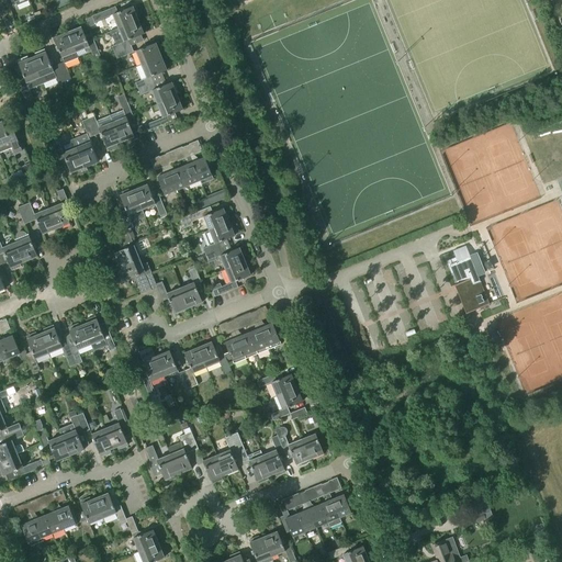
[(117,14),(115,8),(92,18),(94,22),(94,24),(113,17),(117,30),(119,30),(138,22),(133,8),(117,14)]
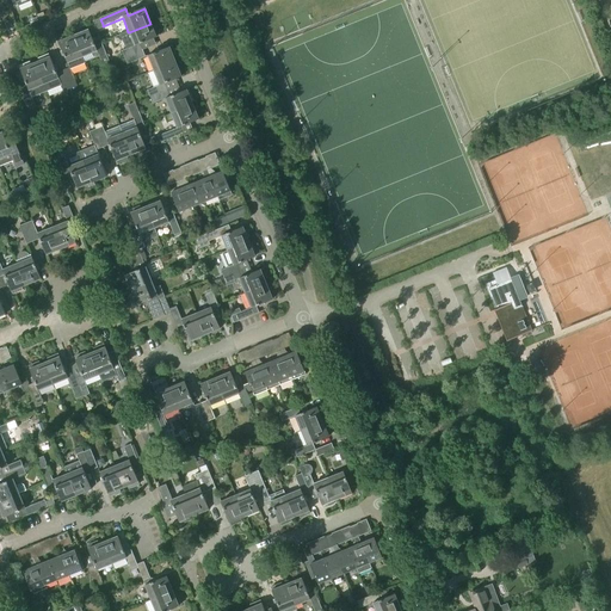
[(153,29),(150,24),(129,32),(128,32),(121,35),(127,50),(122,53),(124,60),(142,51),(140,47),(156,39),(156,38),(159,37),(155,28),(153,29)]
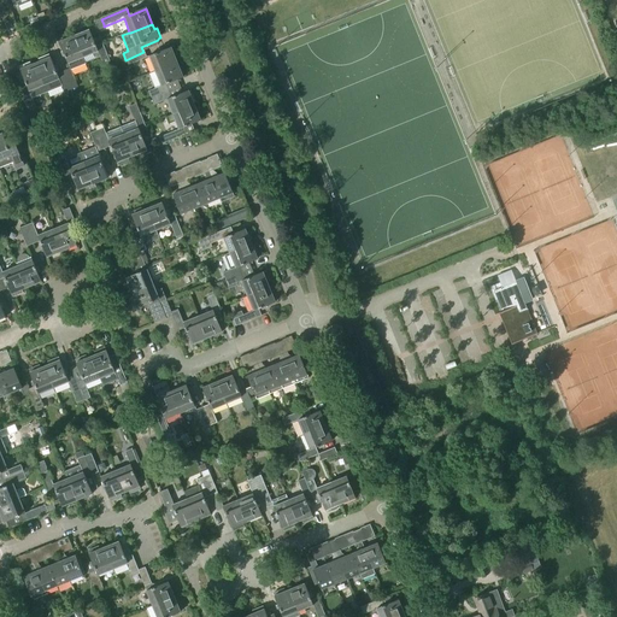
[(97,47),(89,31),(75,37),(83,59),(98,53),(104,66),(111,64),(103,45),(97,47)]
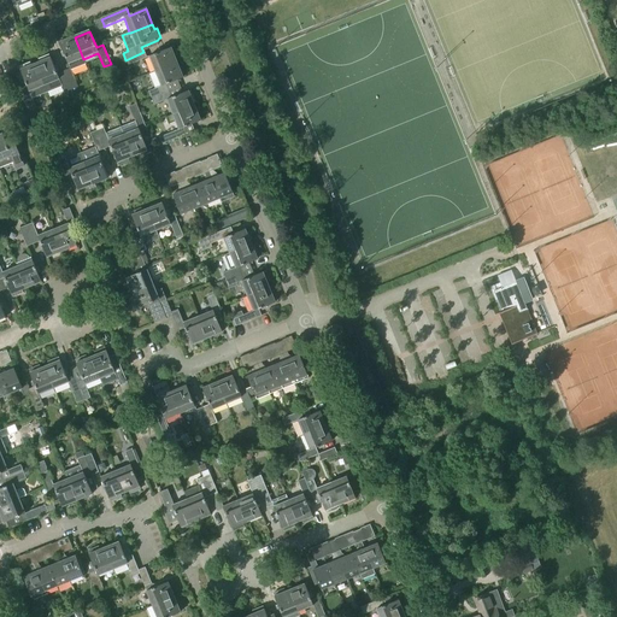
[(71,90),(78,88),(71,71),(86,65),(83,59),(75,37),(59,43),(70,70),(64,71),(71,90)]
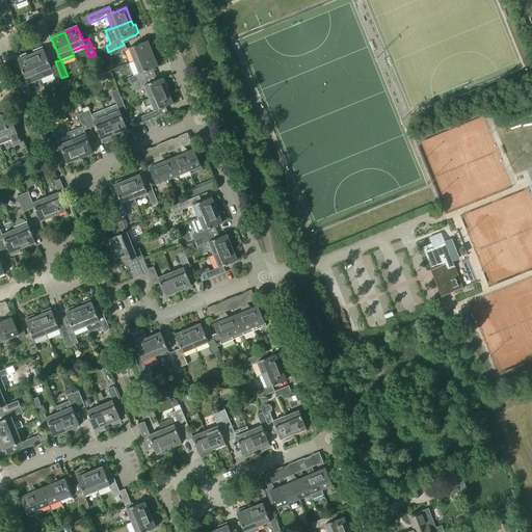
[(154,50),(150,42),(148,43),(148,42),(129,49),(134,62),(153,55),(151,51),(154,50)]
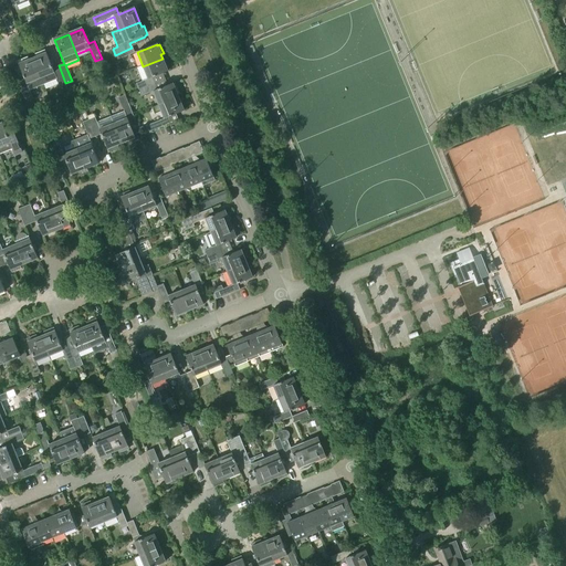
[(118,61),(134,54),(132,48),(115,55),(118,61)]
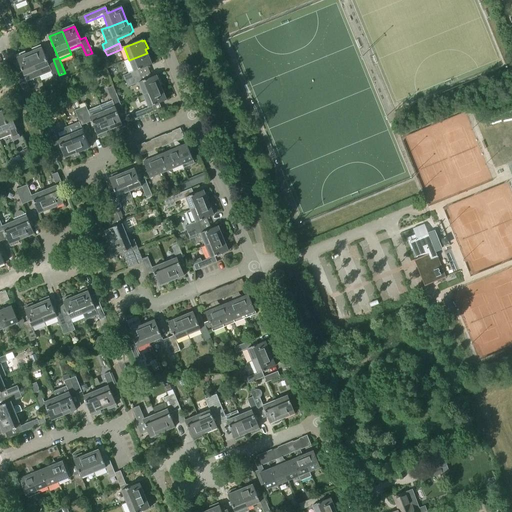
[(39,77),(51,72),(53,77),(59,75),(53,59),(47,62),(42,48),(41,48),(40,46),(32,49),(33,52),(29,53),(39,77)]
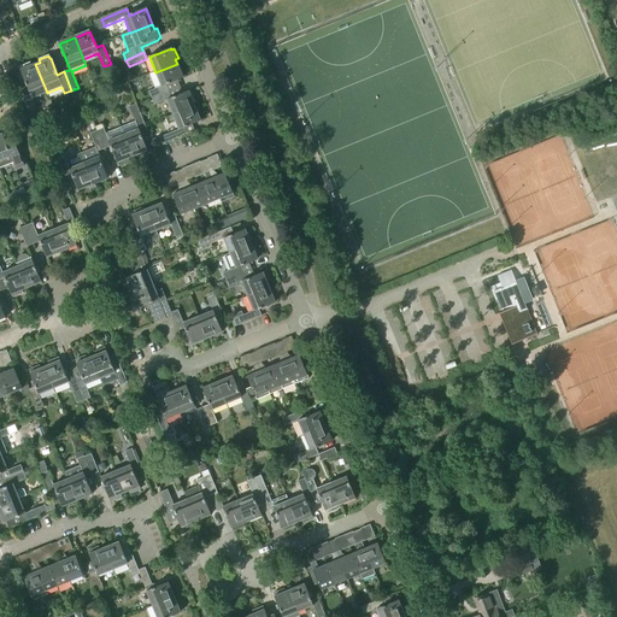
[(19,68),(21,70),(27,87),(19,89),(28,107),(34,105),(33,99),(47,93),(35,64),(31,66),(30,63),(19,68)]
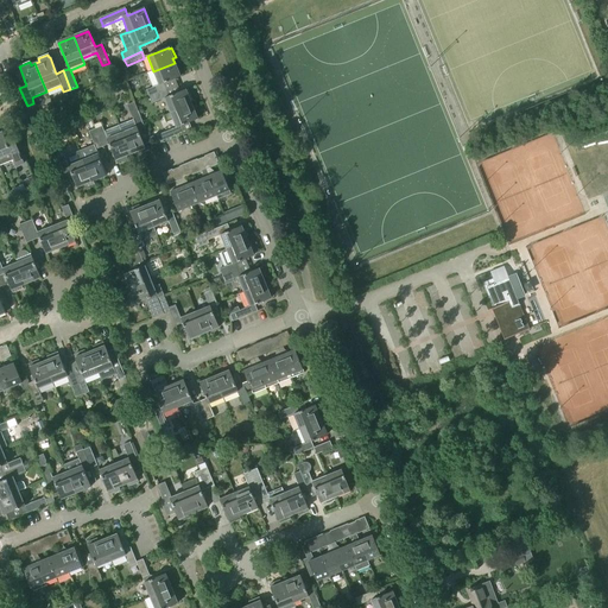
[(150,99),(168,90),(164,83),(181,77),(175,63),(153,71),(159,87),(146,92),(150,99)]
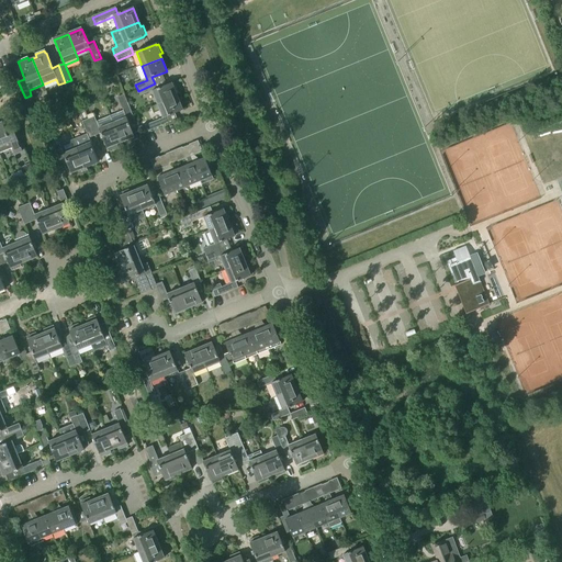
[(157,90),(155,83),(138,91),(141,98),(153,92),(157,105),(158,105),(177,98),(171,85),(157,90)]
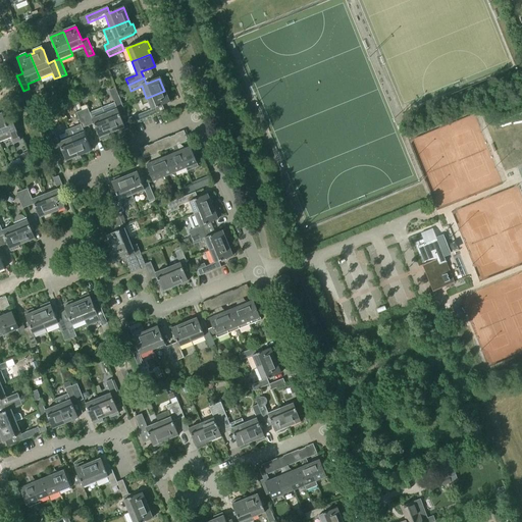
[(169,103),(164,91),(147,98),(146,98),(140,100),(142,106),(149,103),(152,111),(135,118),(137,122),(158,114),(156,108),(169,103)]
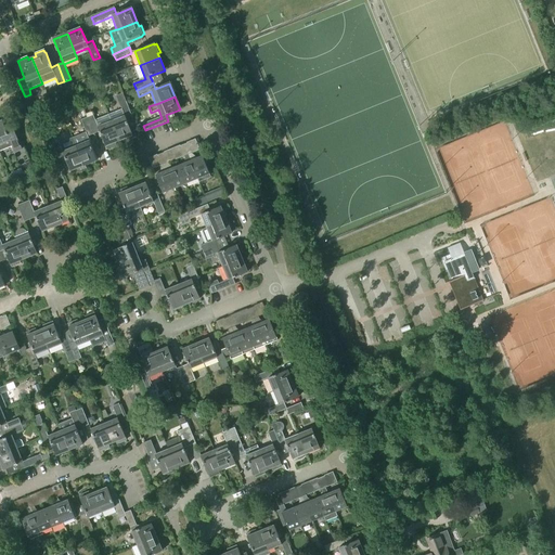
[(124,143),(133,139),(132,137),(127,121),(132,119),(126,102),(119,105),(121,110),(110,115),(120,141),(123,140),(124,143)]
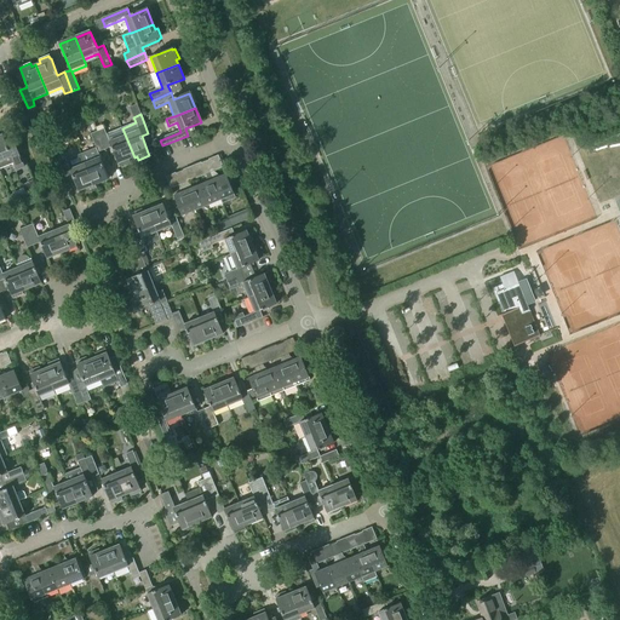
[(135,158),(122,128),(107,135),(104,128),(98,132),(105,151),(113,149),(119,165),(119,164),(120,167),(130,162),(128,160),(135,158)]
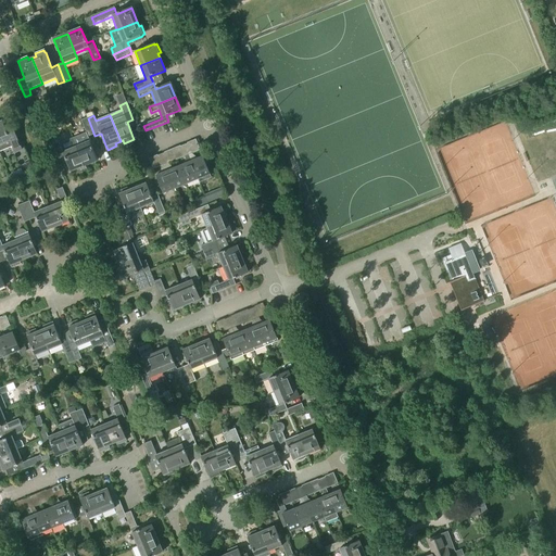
[(88,138),(95,136),(88,118),(81,121),(88,138)]
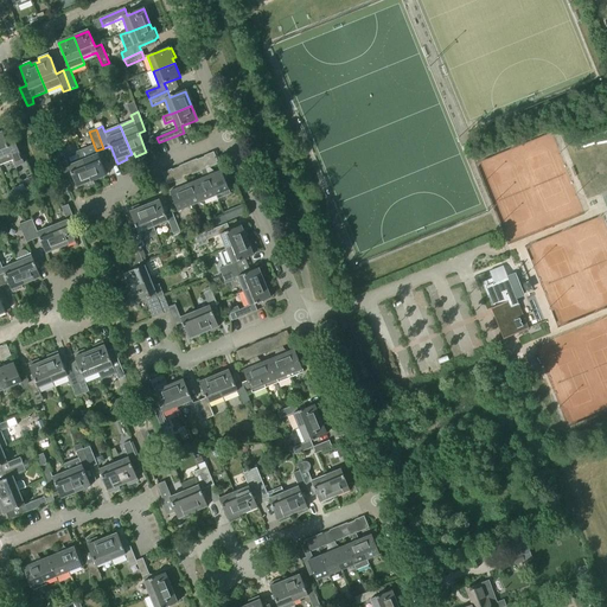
[(10,149),(4,134),(0,134),(0,165),(13,160),(17,167),(24,165),(16,146),(10,149)]
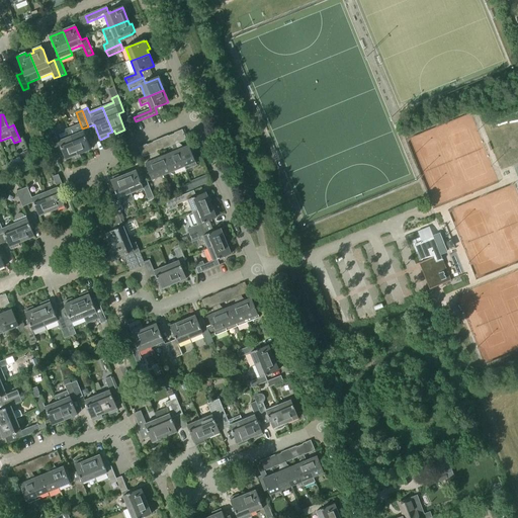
[(59,142),(54,131),(48,134),(55,149),(60,147),(65,160),(79,155),(72,137),(59,142)]
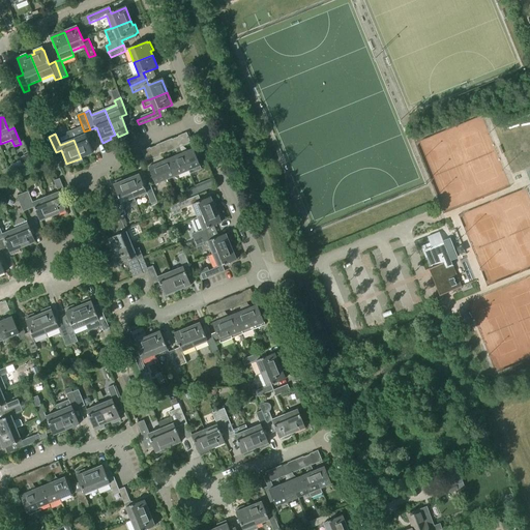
[(81,158),(93,153),(86,135),(74,140),(81,158)]
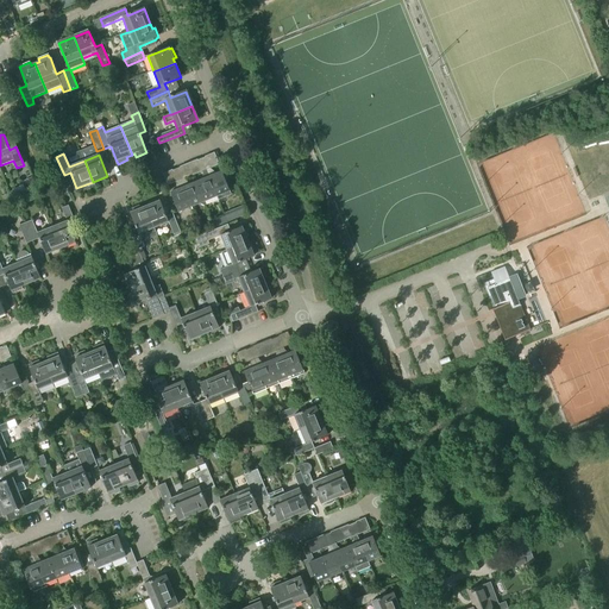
[(212,171),(211,169),(208,164),(200,167),(202,173),(206,171),(217,198),(218,198),(219,201),(232,195),(223,173),(215,175),(212,171)]
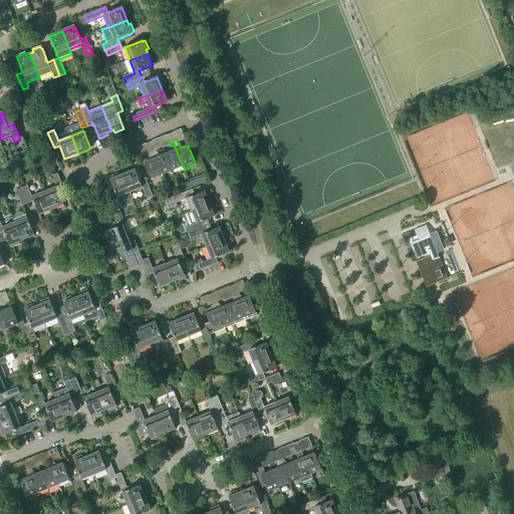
[(173,171),(183,167),(174,145),(171,146),(172,148),(171,153),(167,155),(173,171)]
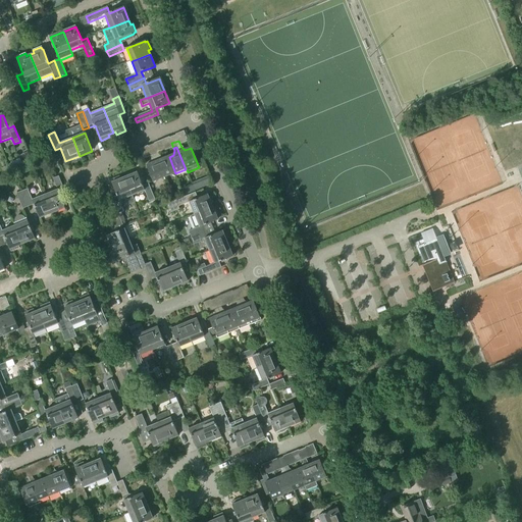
[(160,156),(159,154),(157,149),(150,152),(152,157),(155,155),(164,177),(175,173),(169,157),(163,159),(160,156)]
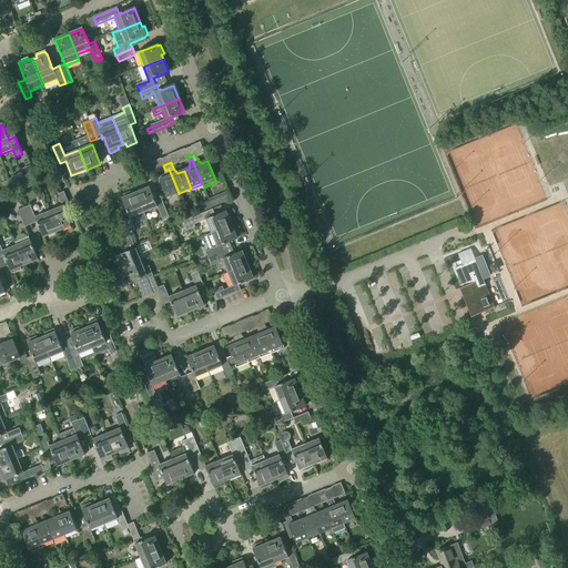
[(34,174),(31,166),(23,170),(26,178),(34,174)]
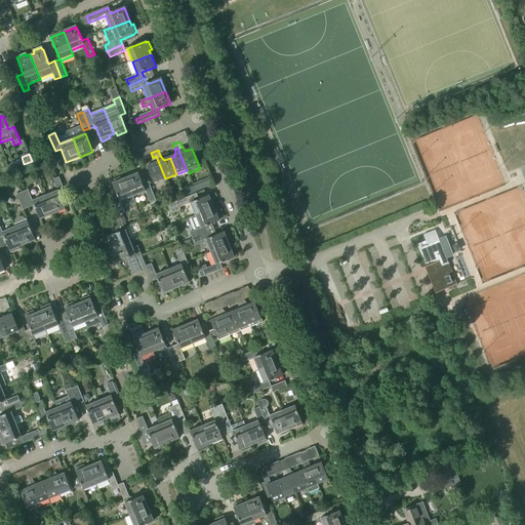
[(154,184),(160,180),(165,178),(156,156),(153,158),(154,160),(153,164),(148,167),(154,184)]
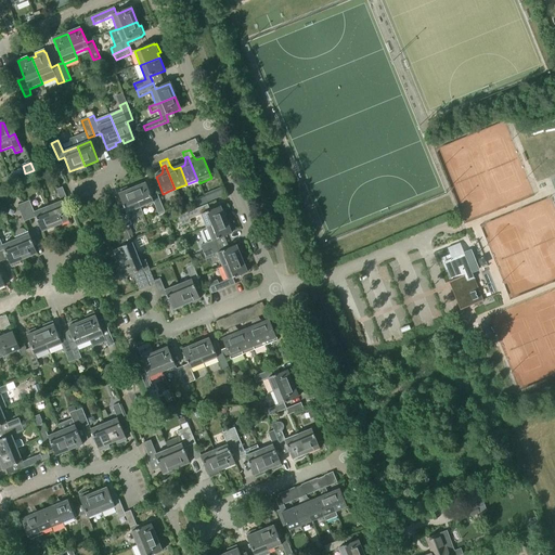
[(152,198),(150,191),(145,183),(132,189),(141,208),(154,203),(158,215),(165,213),(158,196),(152,198)]
